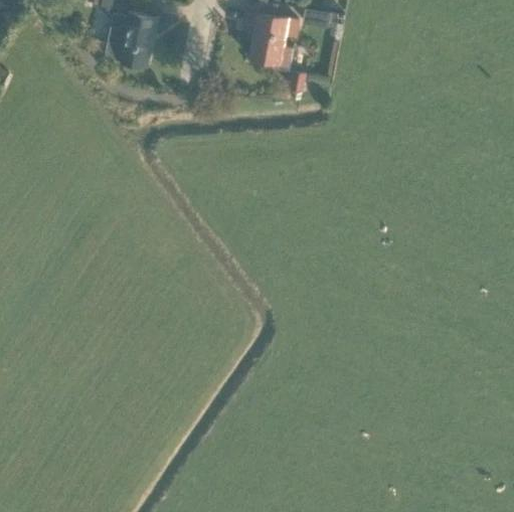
[(129,0),(105,0),(103,10),(116,13),(107,56),(121,59),(121,60),(149,66),(154,36),(156,36),(160,17),(131,11),(130,15),(126,14),(129,0)]
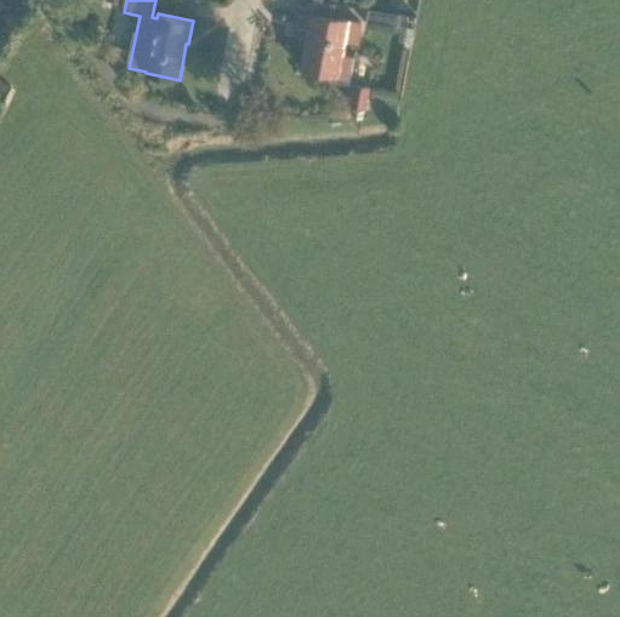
[(367,28),(398,34),(400,16),(369,10),(367,24),(367,28)]
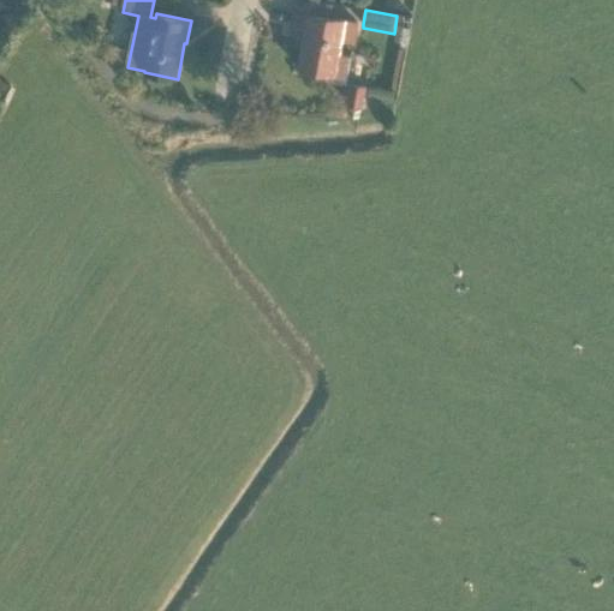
[(344,41),(359,43),(363,28),(363,24),(297,12),(293,34),(307,36),(299,69),(331,75),(329,82),(345,85),(351,57),(341,54),(344,41)]
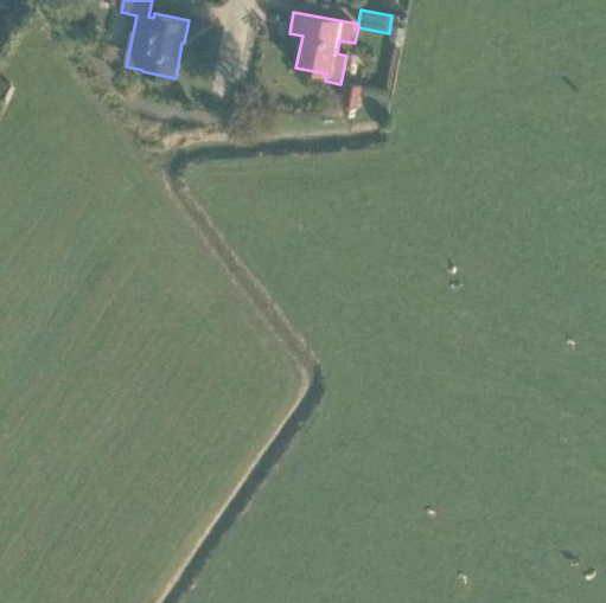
[(0,115),(14,87),(0,79),(0,115)]
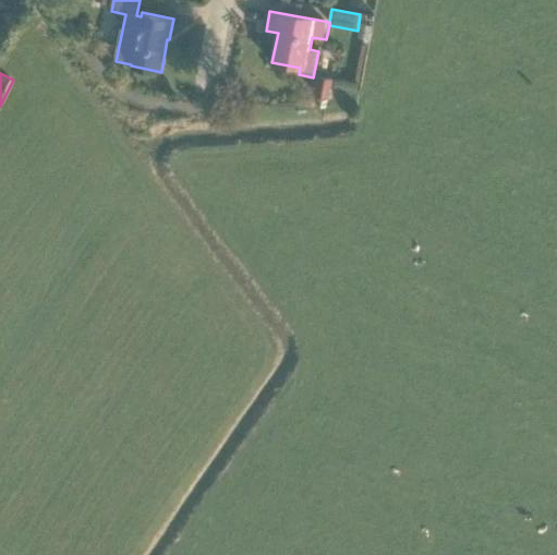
[(334,79),(318,76),(315,96),(330,98),(334,79)]
